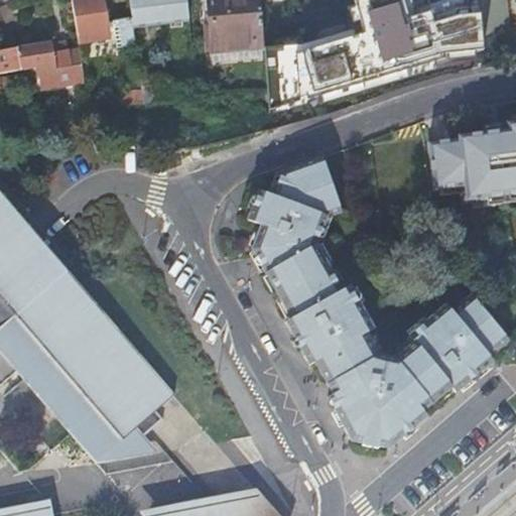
[(102,0),(71,0),(78,43),(109,38),(107,28),(114,27),(117,47),(122,47),(135,46),(133,28),(132,18),(106,22),(103,4),(102,0)]
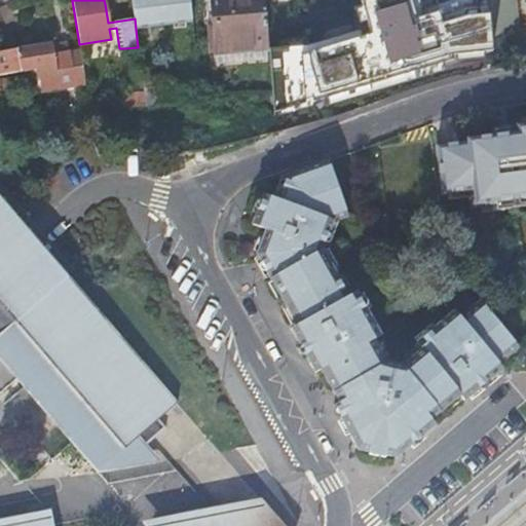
[(132,0),(135,19),(136,29),(193,22),(190,0),(132,0)]
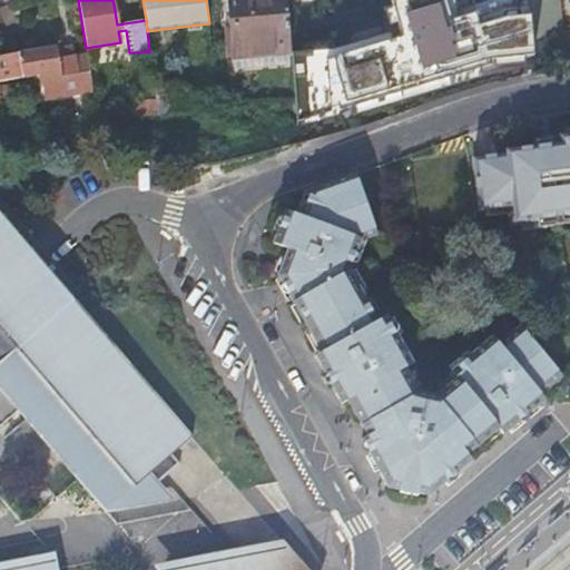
[(232,108),(296,108),(292,53),(287,0),(229,0),(231,5),(233,26),(226,27),(232,108)]
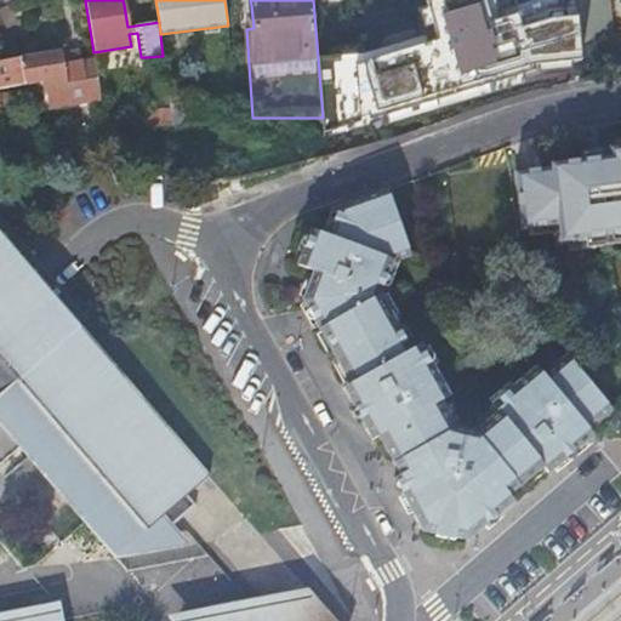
[(419,0),(428,32),(360,55),(318,58),(323,118),(325,135),(535,68),(581,63),(585,0),(540,0),(497,7),(496,0),(419,0)]
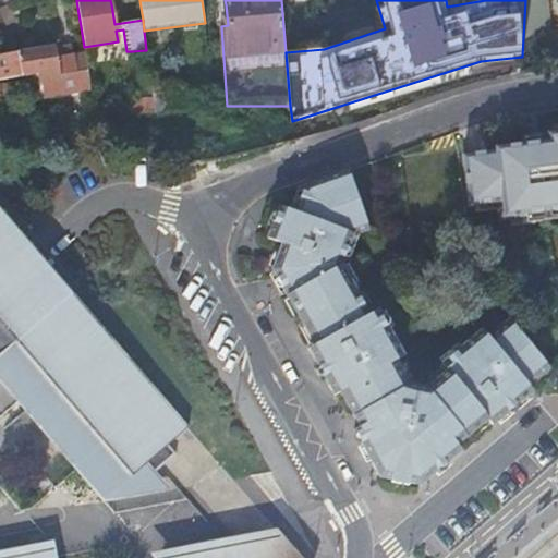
[(45,97),(92,91),(85,55),(73,56),(73,55),(58,57),(56,50),(56,47),(25,51),(0,56),(0,80),(40,73),(43,82),(45,97)]
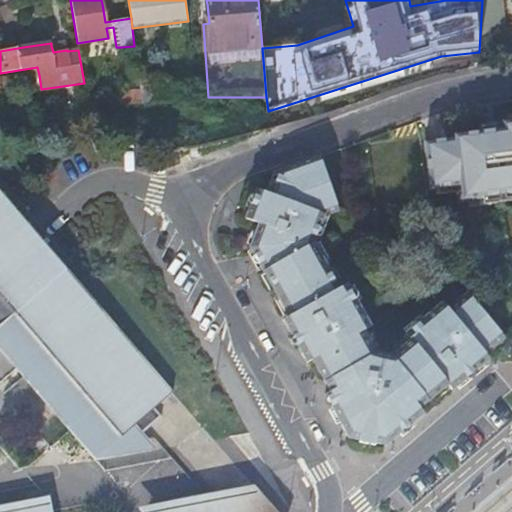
[(66,44),(51,46),(53,52),(67,50),(66,44)]
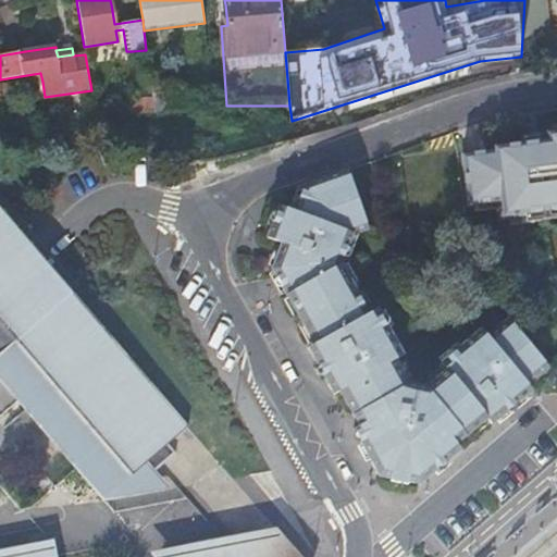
[(188,85),(151,88),(152,98),(155,112),(189,109),(188,85)]
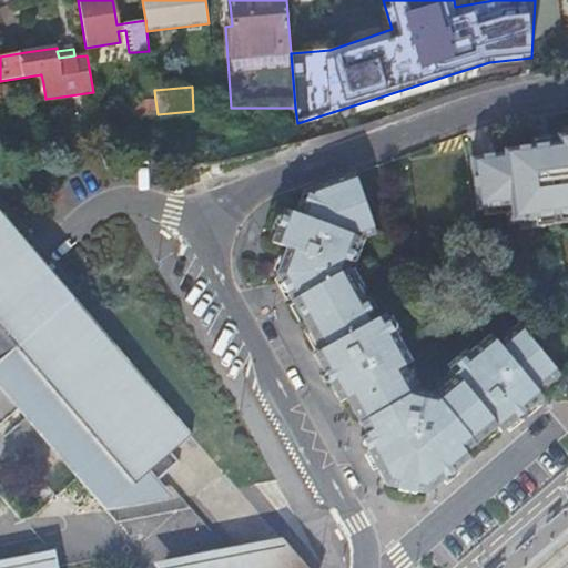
[(131,101),(132,117),(158,114),(155,100),(131,101)]
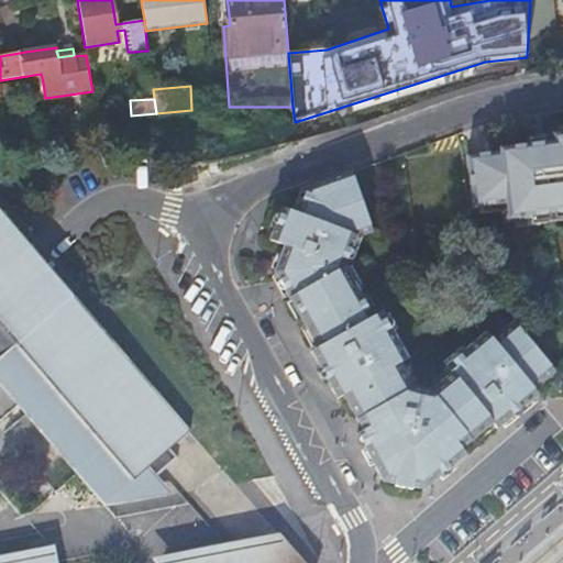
[(552,145),(467,155),(474,211),(506,208),(508,227),(562,219),(562,133),(551,135),(552,145)]
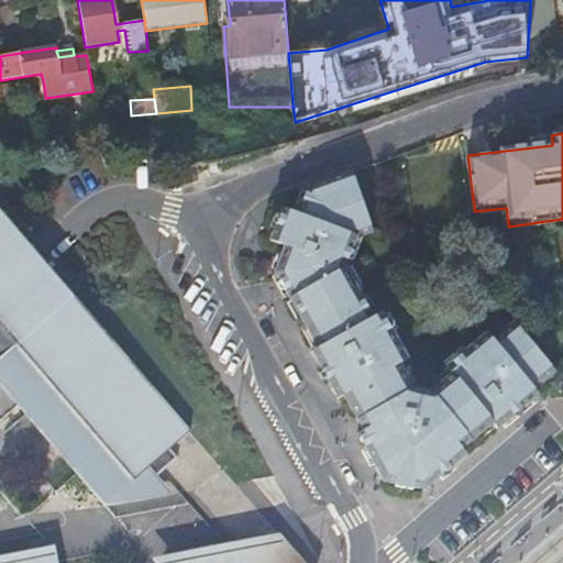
[(345,271),(356,239),(373,232),(352,172),(333,178),(277,198),(267,224),(255,258),(298,331),(356,433),(393,496),(419,497),(479,444),(538,395),(554,373),(514,326),(430,395),(410,390),(345,271)]
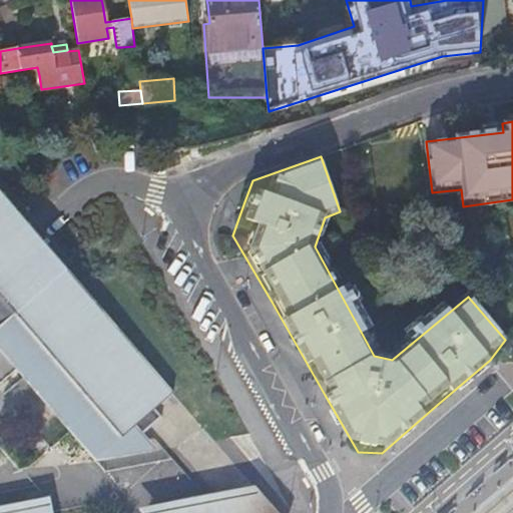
[(0,348),(95,460),(175,392),(0,186),(0,348)]
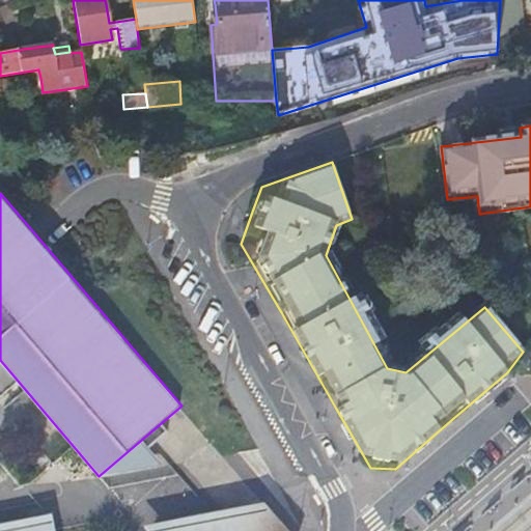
[(210,530),(288,530),(278,519),(210,530)]
